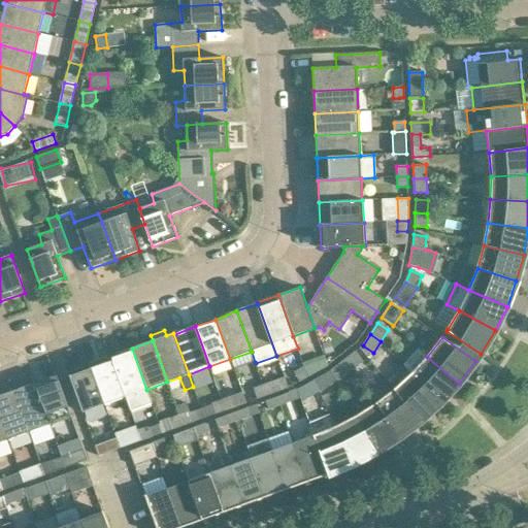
[(331,342),(323,344),(326,355),(334,352),(331,342)]
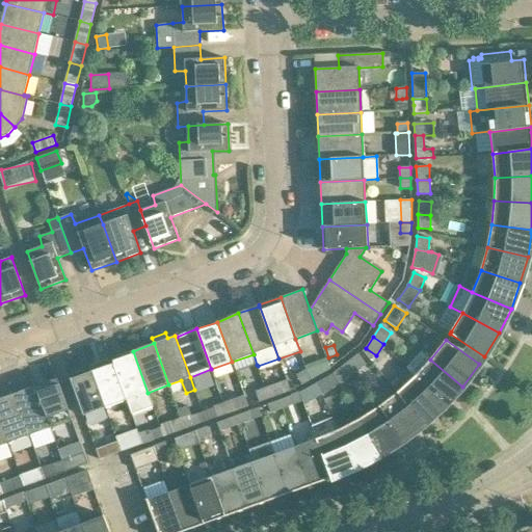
[(148,393),(133,351),(111,358),(127,400),(132,416),(153,408),(148,393)]
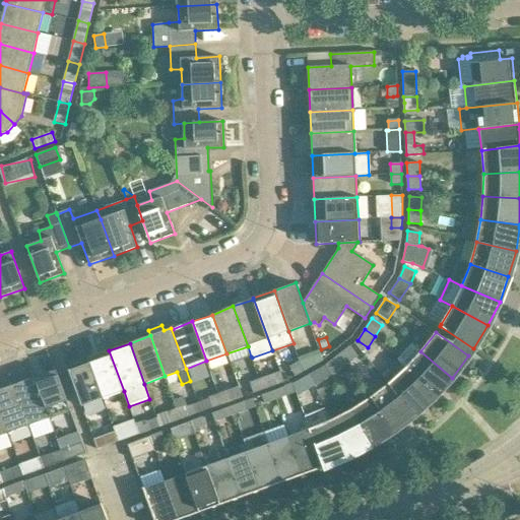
[(411,343),(397,360),(405,368),(434,397),(452,378),(420,351),(411,343)]
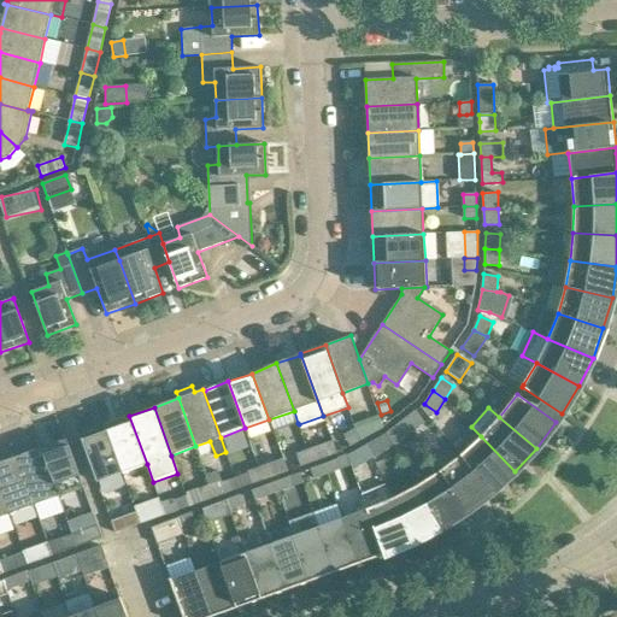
[(416,411),(403,421),(412,432),(424,422),(416,411)]
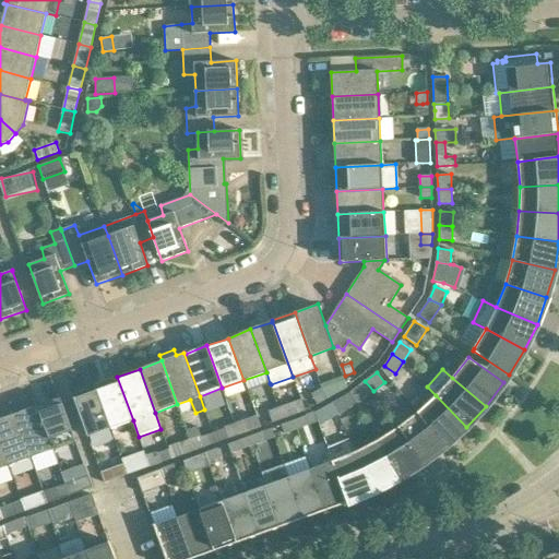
[(117,377),(95,384),(111,428),(133,420),(117,377)]
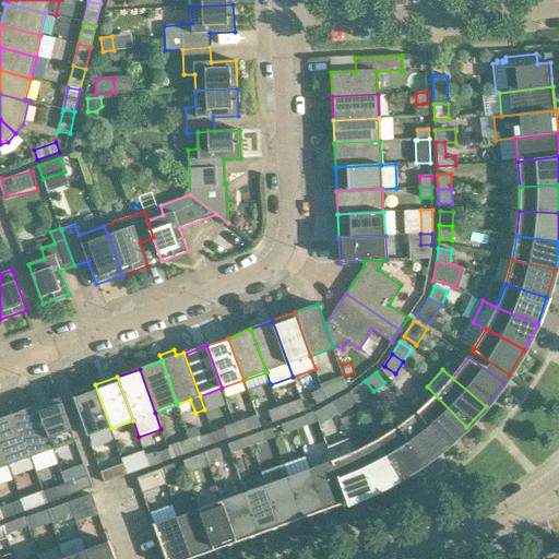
[(326,399),(347,388),(343,377),(320,384),(321,389),(326,399)]
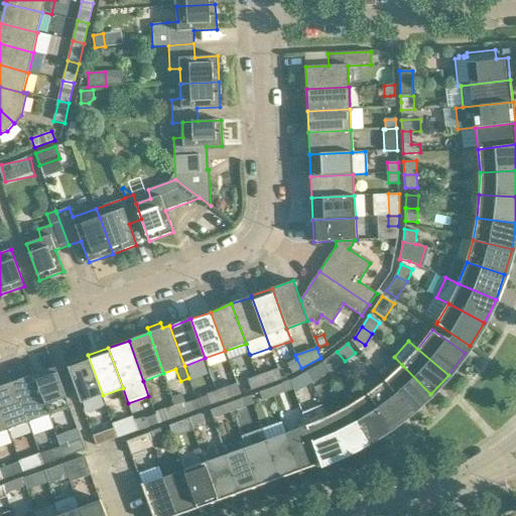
[(345,361),(337,352),(327,360),(335,369),(345,361)]
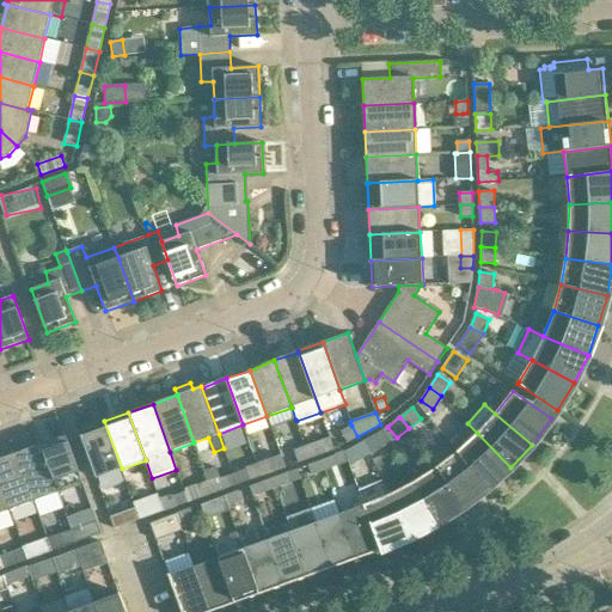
[(122,469),(104,421),(79,430),(97,478),(122,469)]
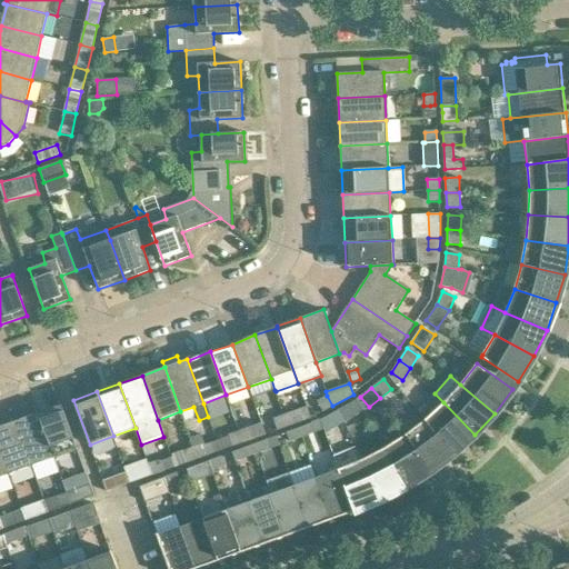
[(332,406),(327,396),(317,401),(322,411),(332,406)]
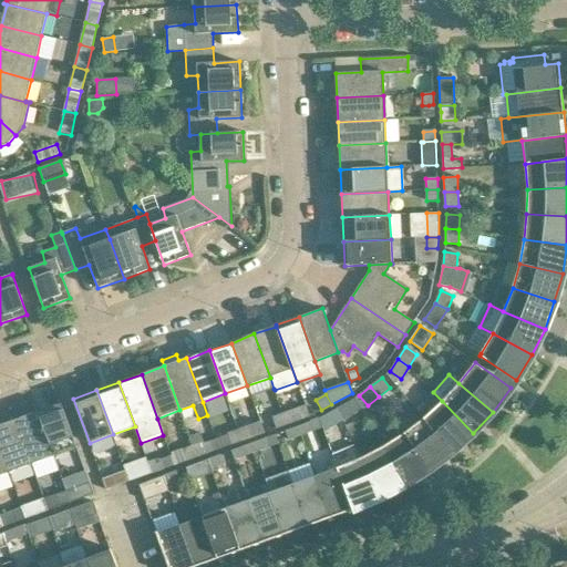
[(473,433),(442,401),(423,419),(452,452),(473,433)]
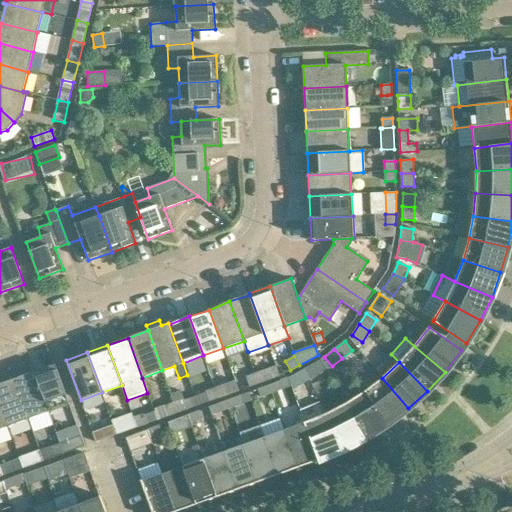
[(316,363),(305,369),(310,379),(321,373),(316,363)]
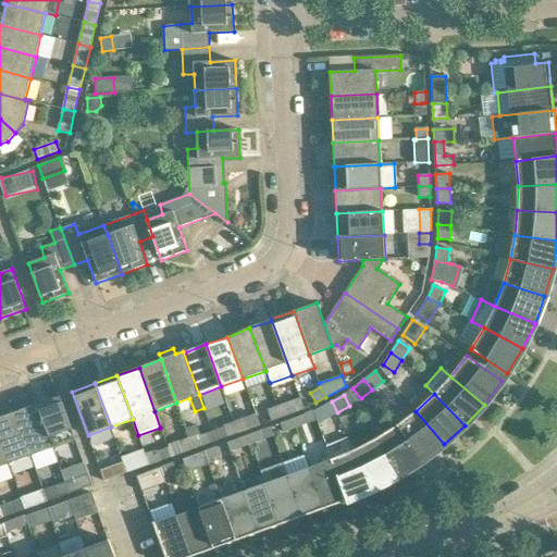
[(52,448),(75,440),(60,396),(37,405),(52,448)]
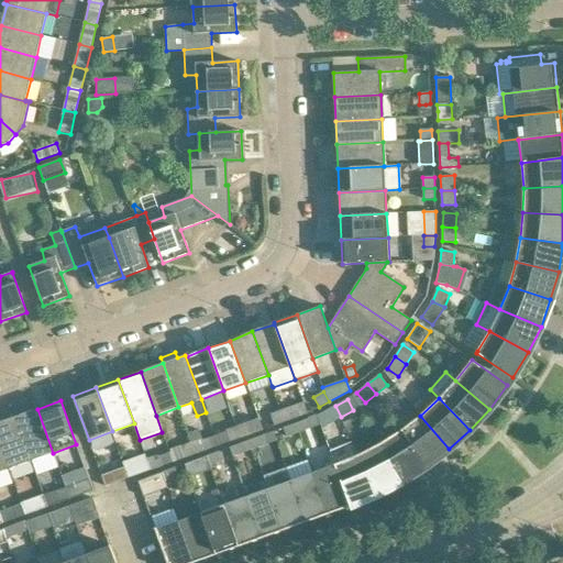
[(280,410),(285,421),(307,414),(304,403),(280,410)]
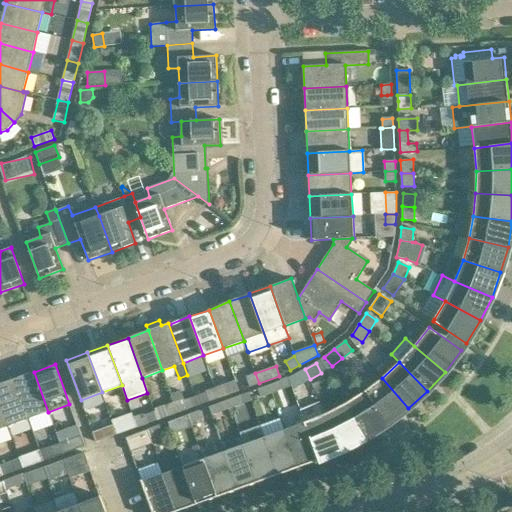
[(305,369),(293,376),(299,386),(310,379),(305,369)]
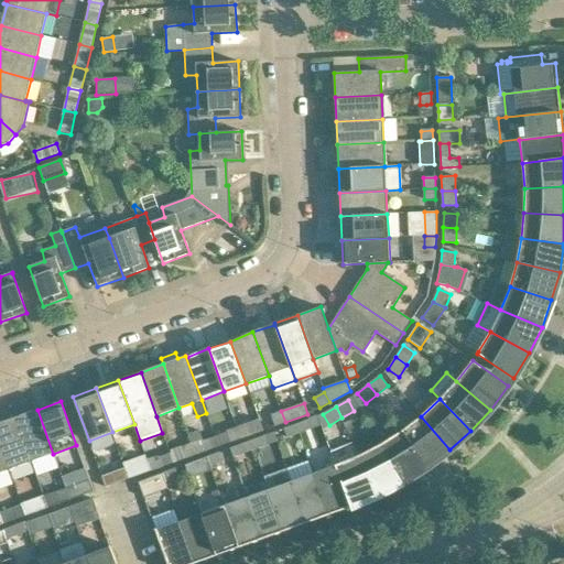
[(38,410),(15,418),(31,462),(53,454),(38,410)]
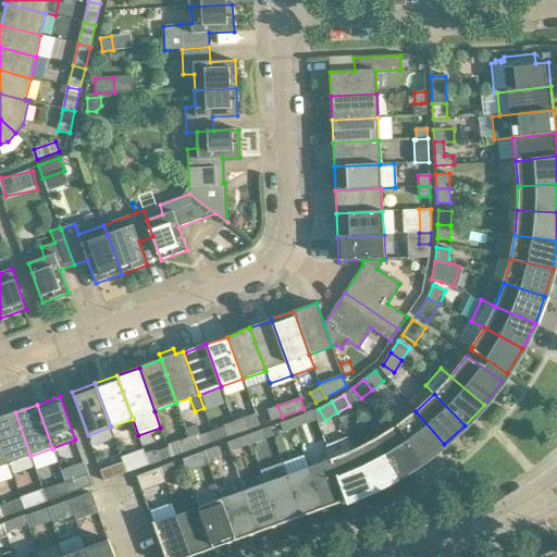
[(271,420),(282,417),(277,406),(268,410),(271,420)]
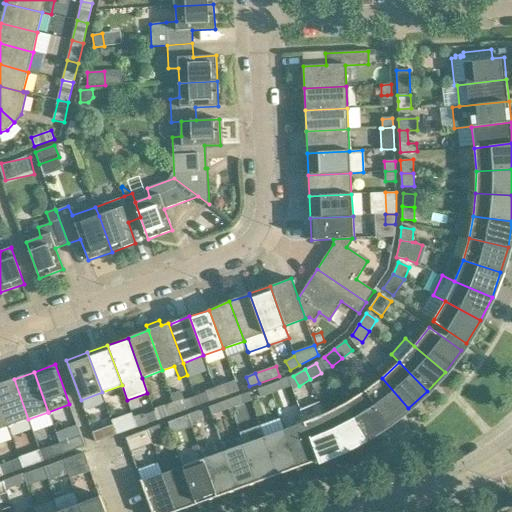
[(408,408),(382,378),(364,391),(387,424),(408,408)]
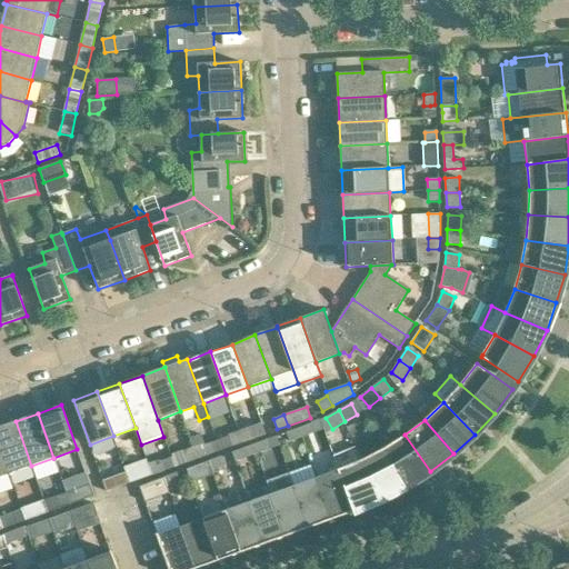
[(0,449),(9,473),(31,466),(16,421),(0,427),(0,449)]
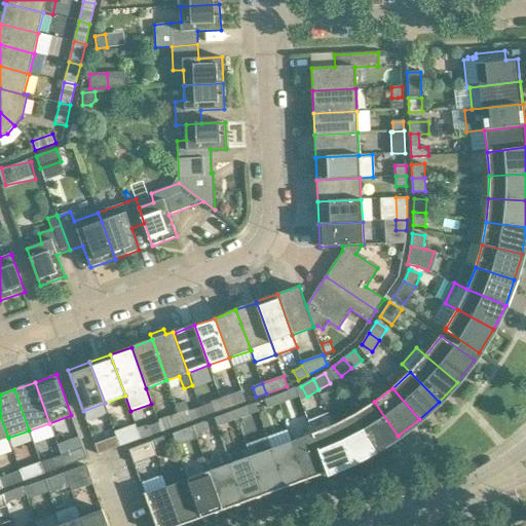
[(296,389),(276,396),(279,404),(299,397),(296,389)]
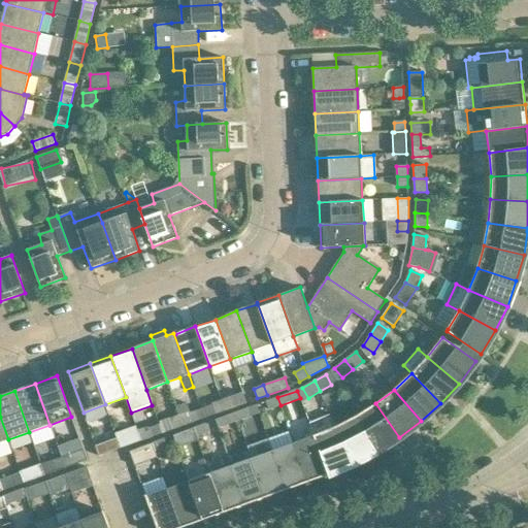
[(231,397),(222,400),(225,410),(235,406),(231,397)]
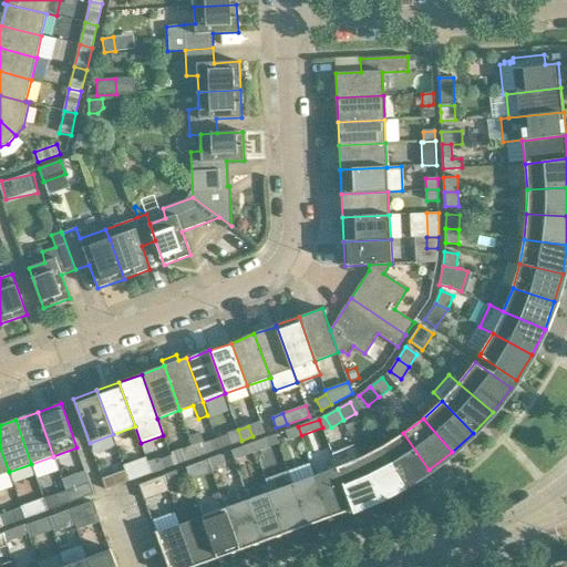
[(289,440),(301,435),(298,426),(286,431),(289,440)]
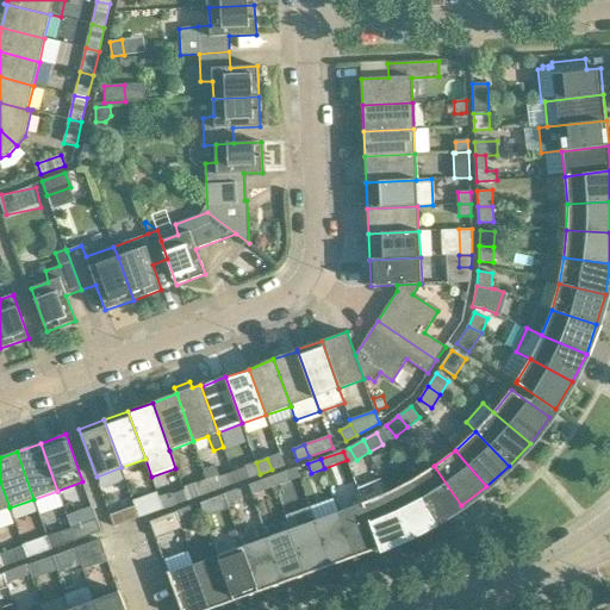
[(260,474),(256,462),(244,467),(249,478),(260,474)]
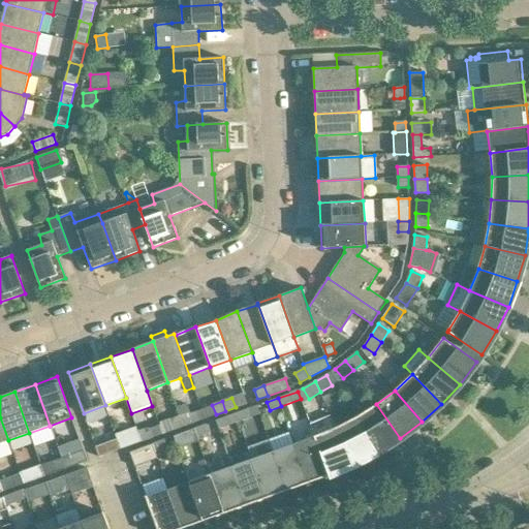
[(180,416),(184,426),(193,423),(187,404),(177,407),(180,416)]
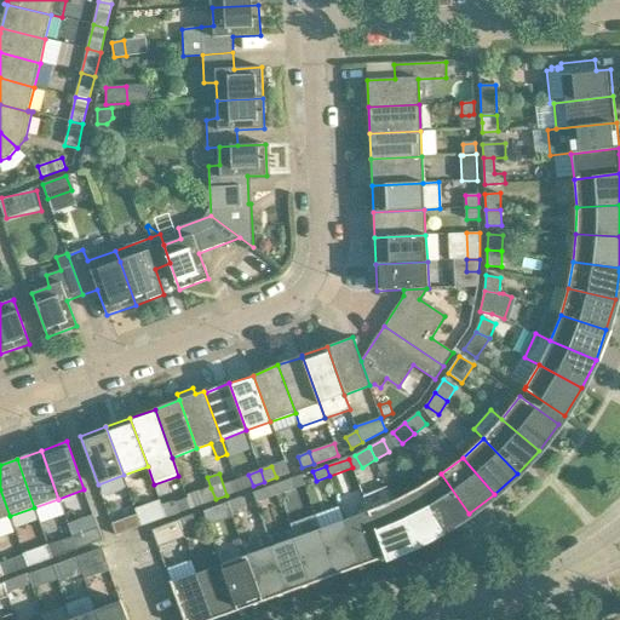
[(469,514),(441,474),(418,488),(442,530),(469,514)]
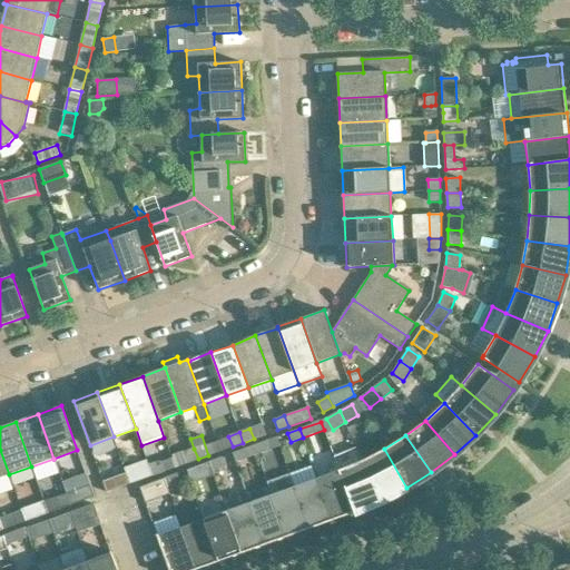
[(255,445),(258,454),(271,450),(267,441),(255,445)]
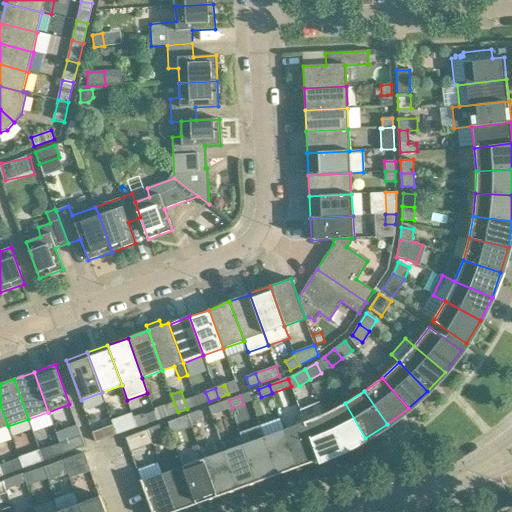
[(229,400),(208,407),(211,415),(232,408),(229,400)]
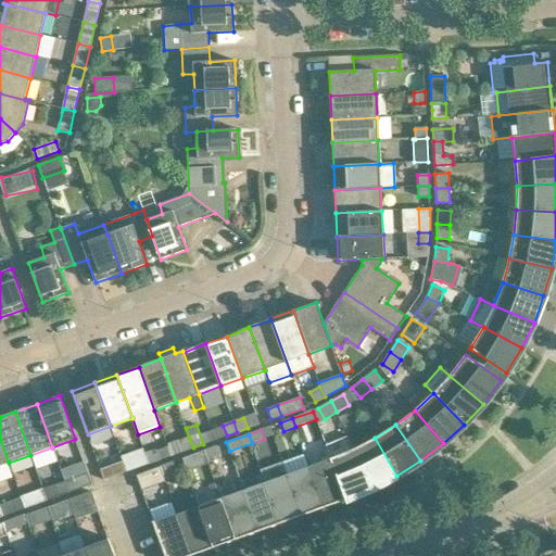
[(182,452),(193,447),(189,438),(179,441),(182,452)]
